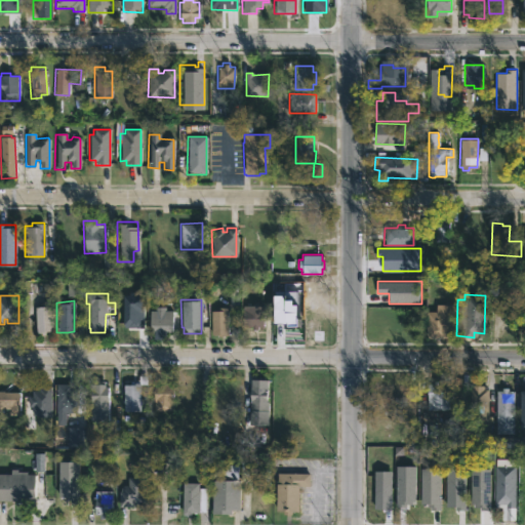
[(453,317),(453,320),(455,320),(455,335),(447,335),(447,337),(438,337),(439,339),(426,337),(426,311),(435,311),(435,304),(453,304),(453,317)]
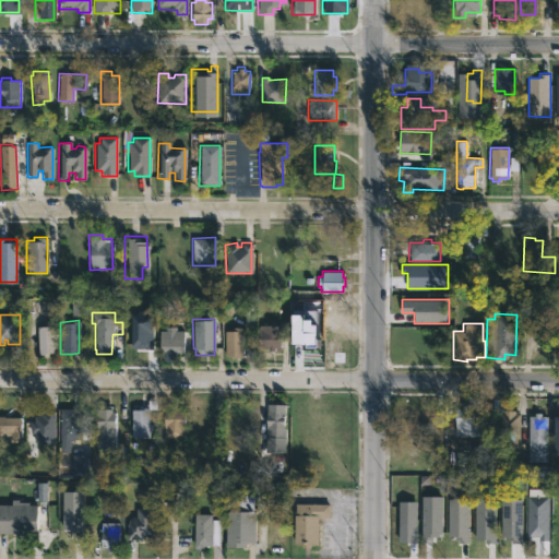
[(45,354),(38,355),(37,325),(55,324),(56,352),(45,353),(45,354)]
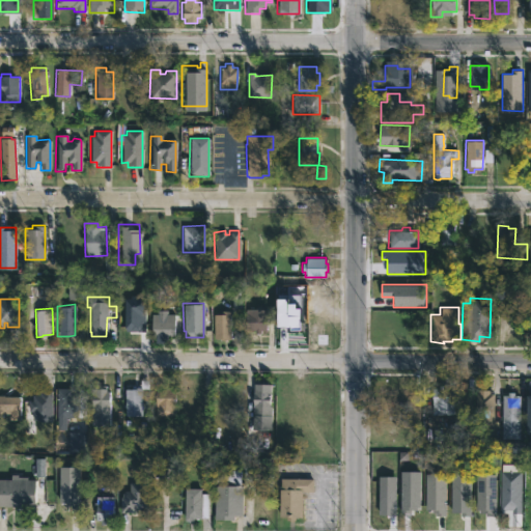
[(260,329),(260,332),(253,332),(253,330),(244,330),(245,308),(267,308),(267,330),(260,329)]
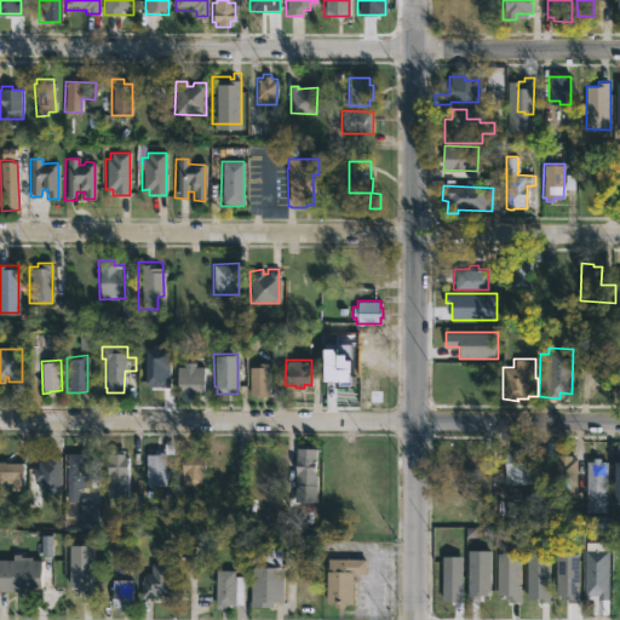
[(194,361),(195,366),(204,366),(204,391),(177,392),(176,366),(183,366),(183,361),(194,361)]
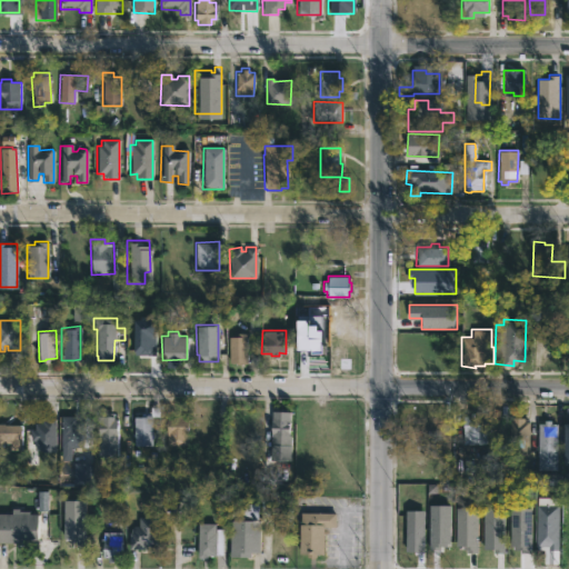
[(247,339),(248,362),(229,361),(228,336),(235,336),(235,332),(247,332),(247,339)]
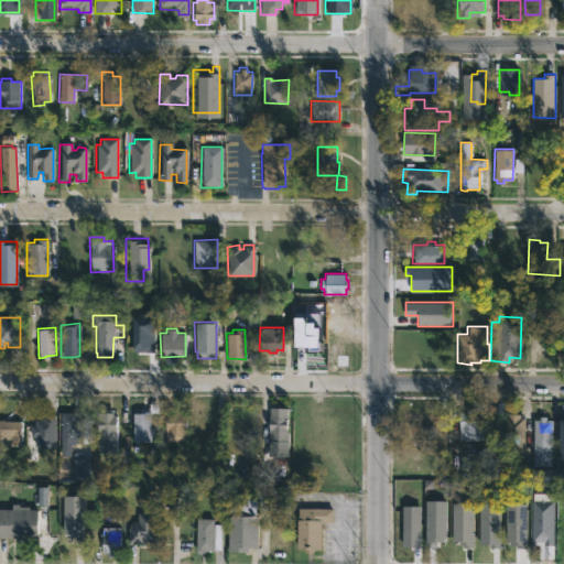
[(410,419),(404,419),(404,402),(430,402),(430,419),(410,419)]
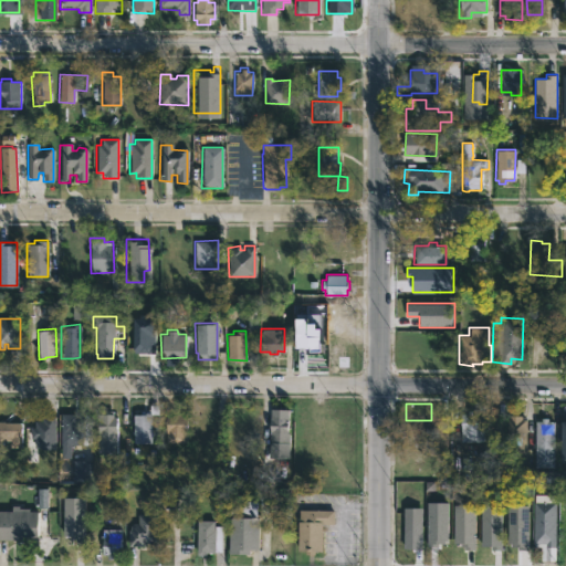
[(286,458),(269,458),(270,408),(287,409),(286,458)]
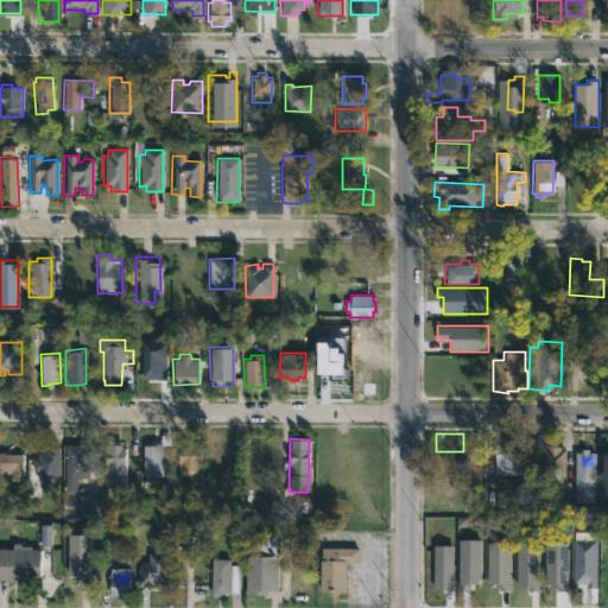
[(121,441),(121,447),(125,447),(125,486),(114,486),(114,489),(107,489),(107,486),(103,486),(103,443),(112,444),(112,439),(121,441)]
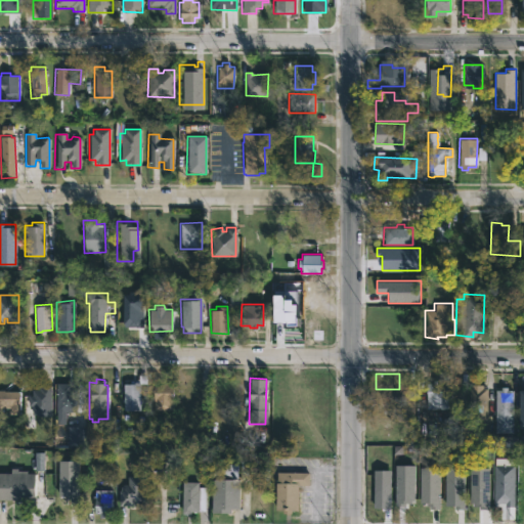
[(440,380),(440,382),(453,382),(453,393),(449,393),(449,399),(446,399),(446,407),(427,407),(427,382),(433,382),(433,380),(440,380)]
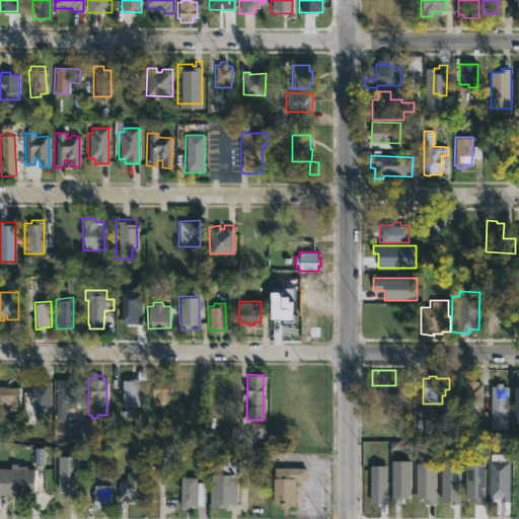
[(74,408),(55,408),(55,378),(74,379),(74,408)]
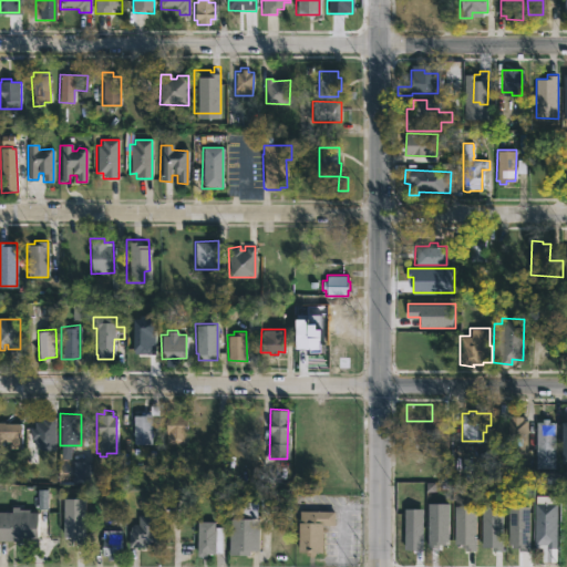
[(151,444),(132,444),(132,414),(151,413),(151,444)]
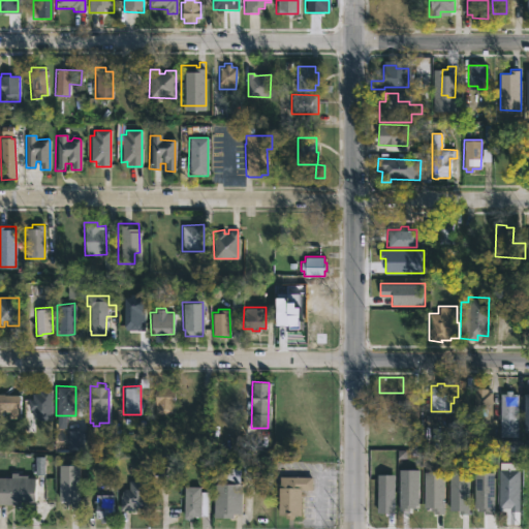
[(174,412),(154,412),(154,386),(174,387),(174,412)]
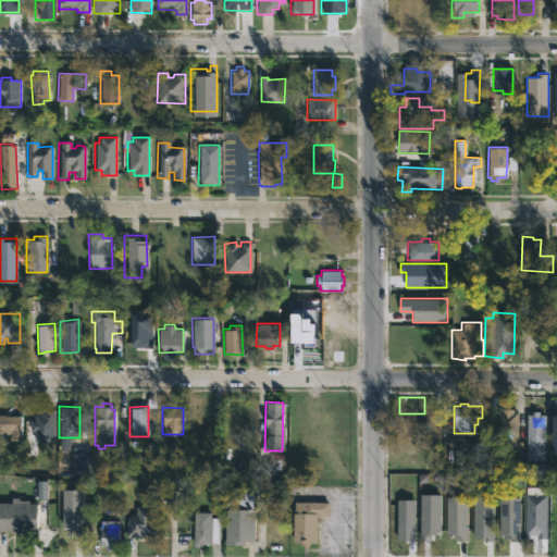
[(515,408),(515,412),(518,412),(517,450),(498,449),(499,411),(502,411),(502,408),(515,408)]
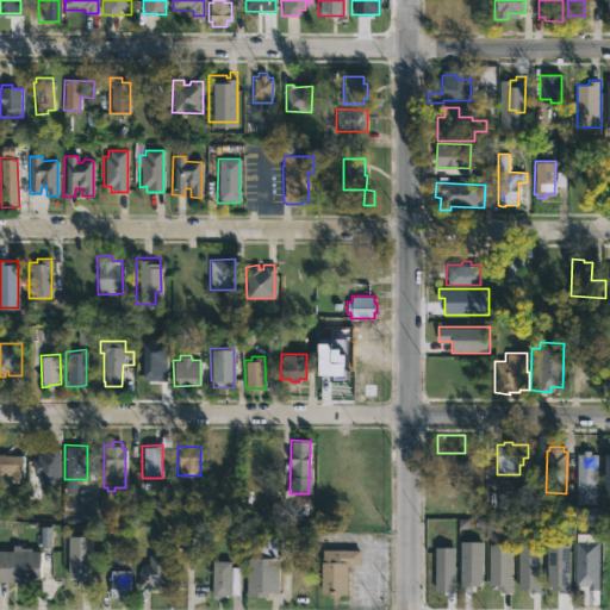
[(58,448),(58,483),(36,483),(36,472),(32,472),(32,460),(36,460),(35,453),(44,453),(44,450),(48,450),(48,448),(58,448)]
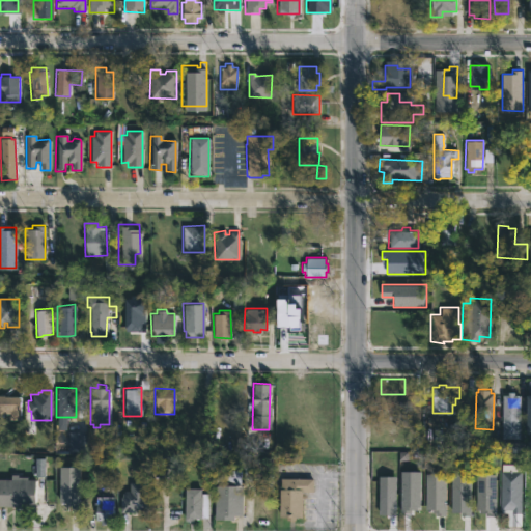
[(520,394),(520,439),(500,438),(500,422),(502,422),(502,395),(507,395),(507,392),(513,392),(513,394),(520,394)]
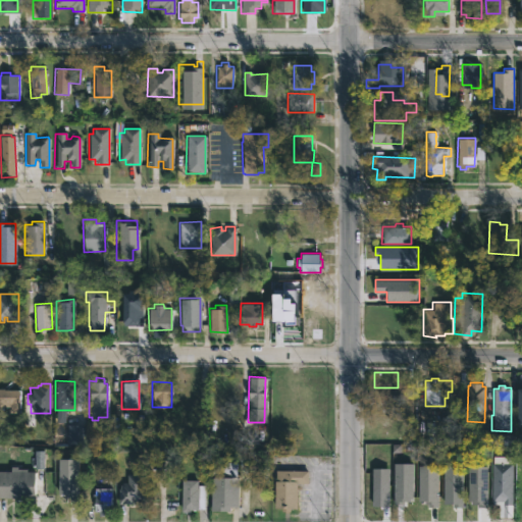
[(0,387),(3,388),(18,389),(18,411),(8,411),(8,406),(0,406),(0,387)]
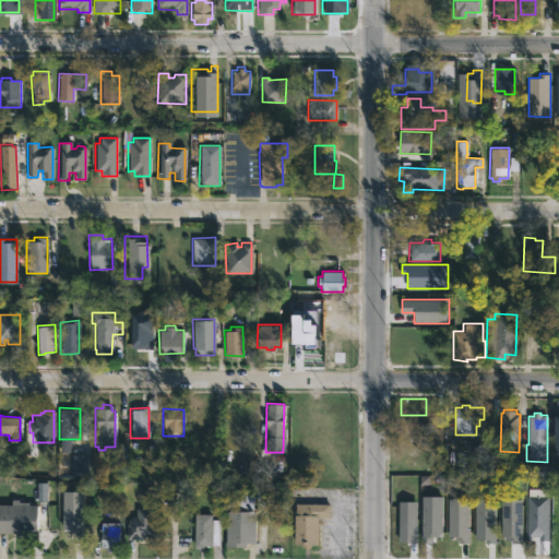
[(61,490),(81,491),(80,531),(68,531),(68,526),(60,526),(61,490)]
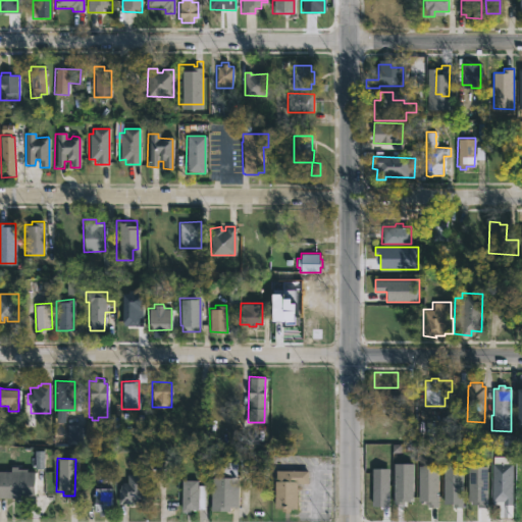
[(237,463),(237,477),(239,477),(238,507),(230,507),(229,511),(210,511),(211,467),(220,467),(221,462),(237,463)]
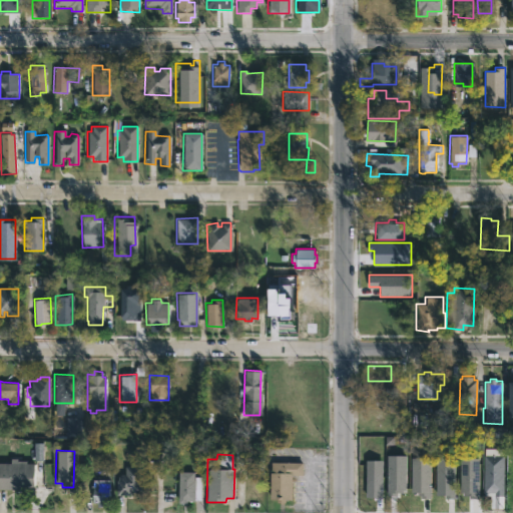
[(503,454),(503,496),(494,496),(494,492),(482,492),(483,454),(503,454)]
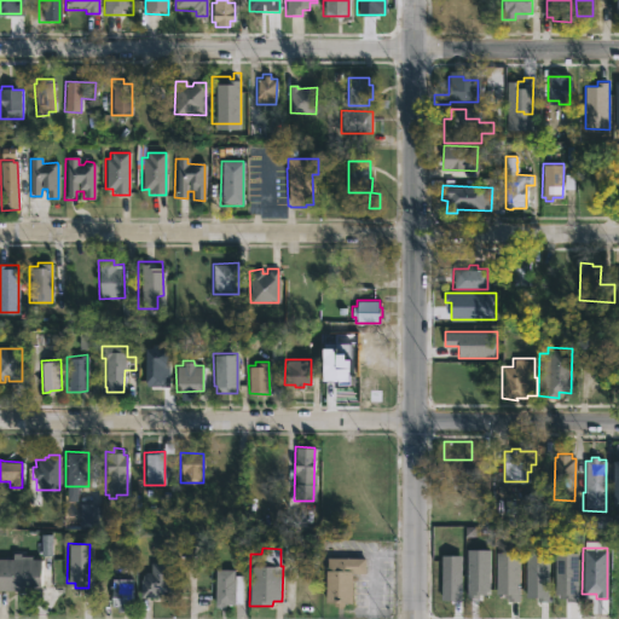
[(467,549),(490,549),(490,595),(467,595),(467,549)]
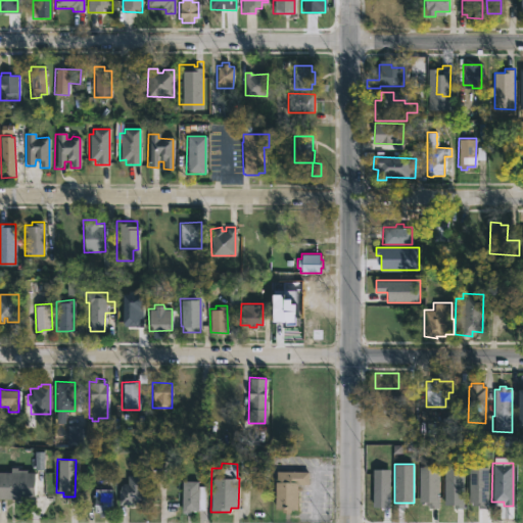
[(420,467),(439,467),(439,504),(419,504),(420,467)]
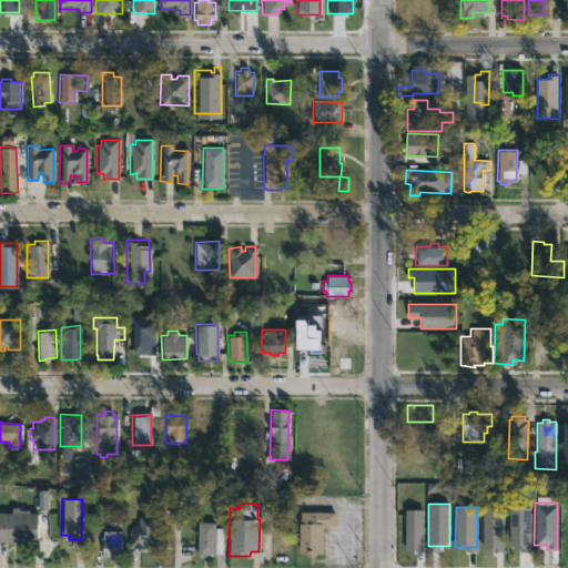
[(483,507),(503,507),(503,548),(483,548),(483,507)]
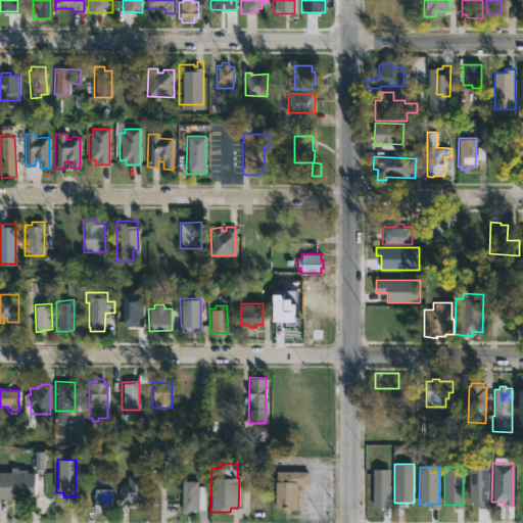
[(469,467),(488,467),(489,507),(469,507),(469,467)]
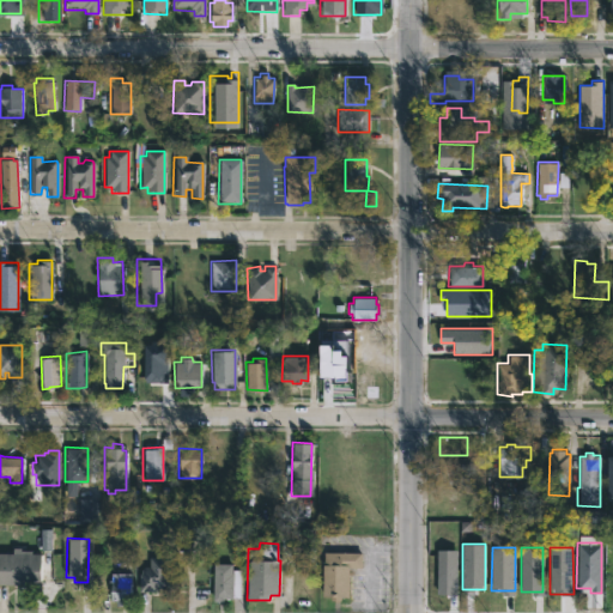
[(436,551),(456,551),(456,568),(456,594),(436,594),(436,551)]
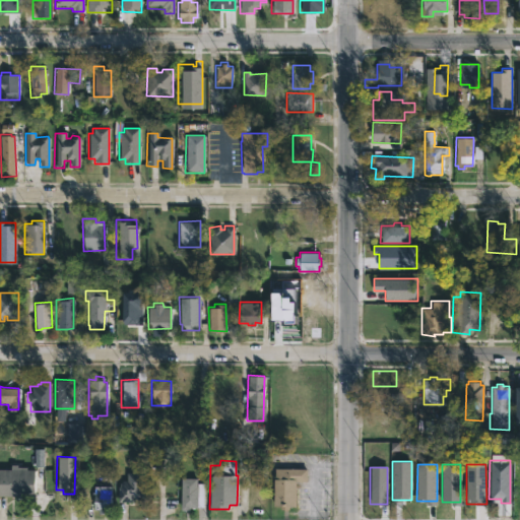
[(33,491),(33,493),(20,492),(20,496),(0,496),(0,468),(34,469),(33,491)]
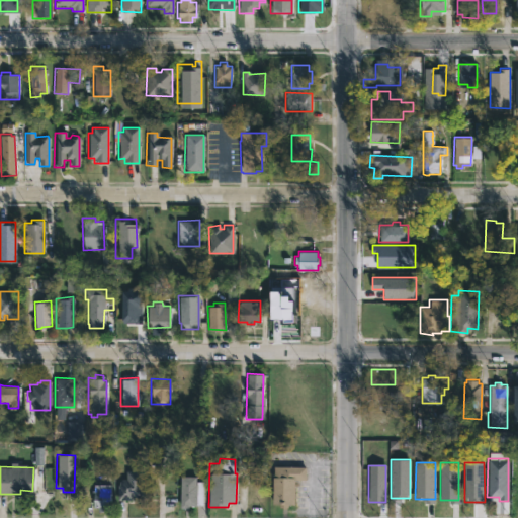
[(306,466),(306,480),(293,480),(293,504),(286,504),(286,508),(279,507),(279,504),(271,504),(272,466),(306,466)]
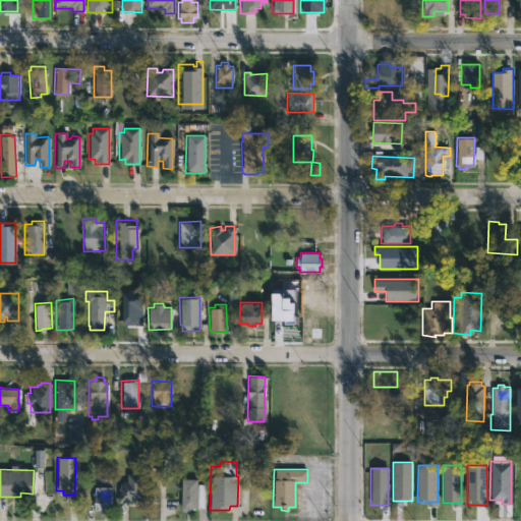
[(134,499),(133,506),(124,506),(124,503),(118,503),(118,483),(120,483),(120,480),(126,480),(126,473),(142,473),(142,499),(134,499)]
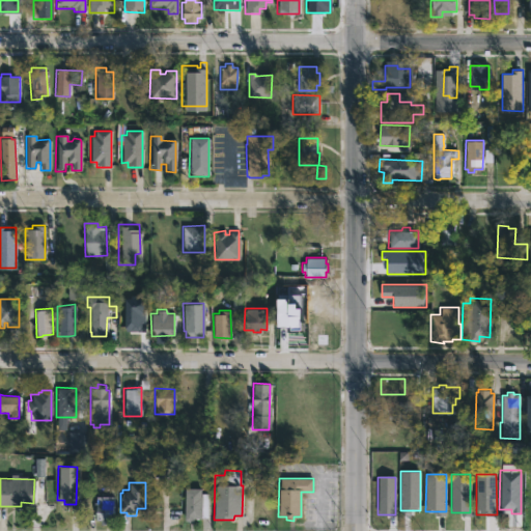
[(206,514),(206,518),(192,519),(192,521),(184,521),(184,488),(200,488),(200,493),(207,493),(206,514)]
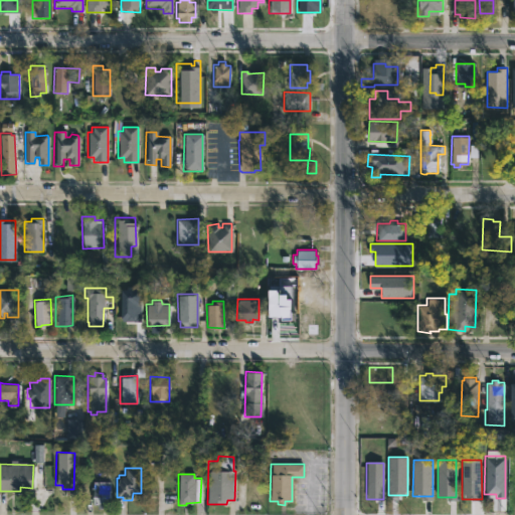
[(107,504),(107,509),(97,509),(97,505),(92,505),(92,481),(110,481),(109,504),(107,504)]
